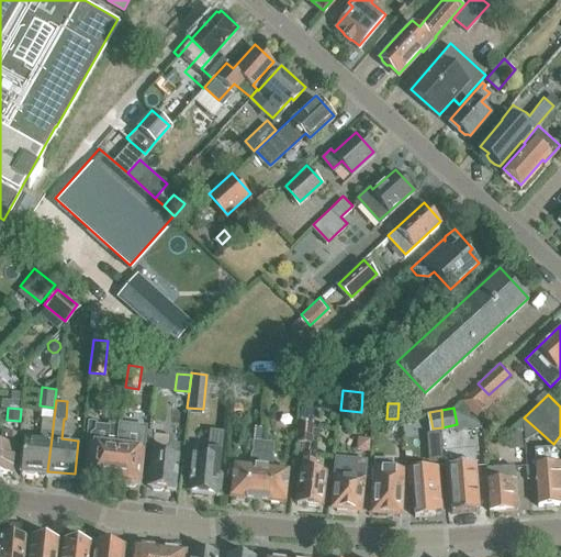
[(47,471),(52,437),(54,418),(41,416),(38,436),(24,435),(21,468),(47,471)]
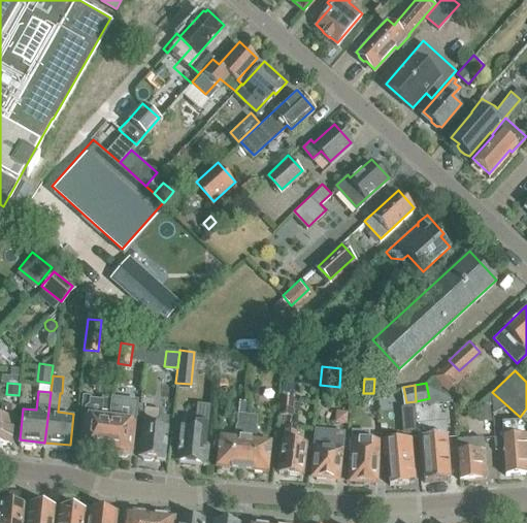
[(106,449),(112,397),(102,396),(102,399),(91,398),(92,394),(84,393),(81,410),(86,410),(81,446),(106,449)]
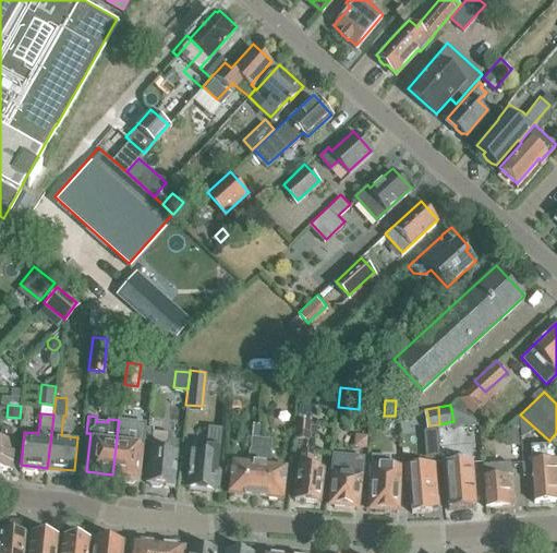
[(310,419),(295,418),(293,436),(303,436),(309,437),(310,419)]
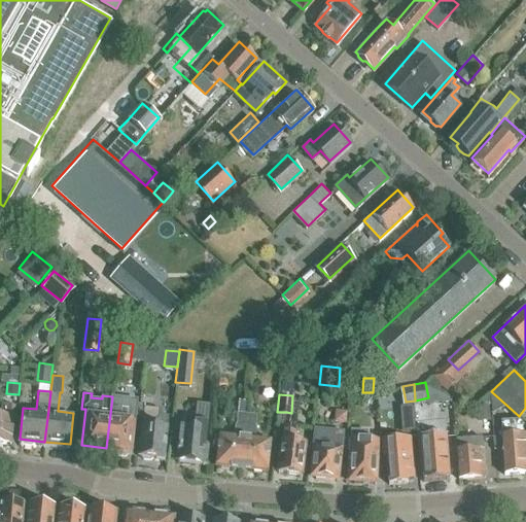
[(137,398),(112,396),(106,448),(131,450),(137,398)]
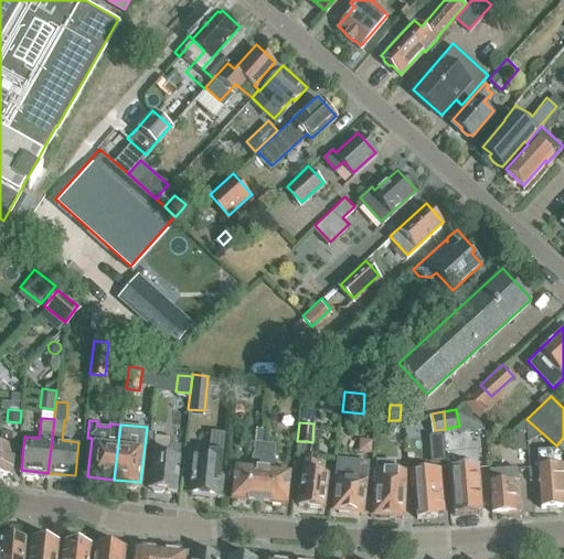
[(265,441),(266,426),(257,425),(255,440),(265,441)]
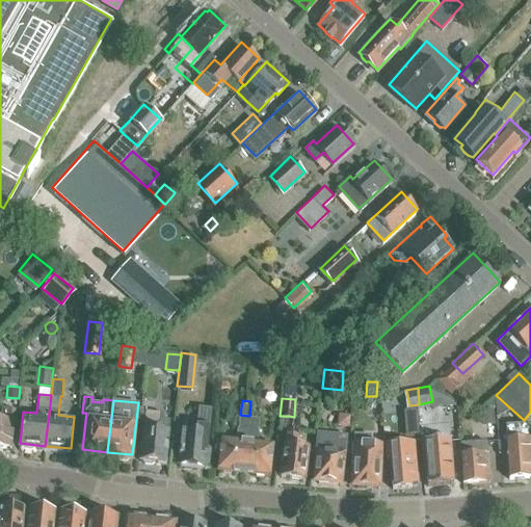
[(2,404),(1,416),(0,415),(0,444),(10,446),(15,406),(8,405),(9,404),(2,404)]
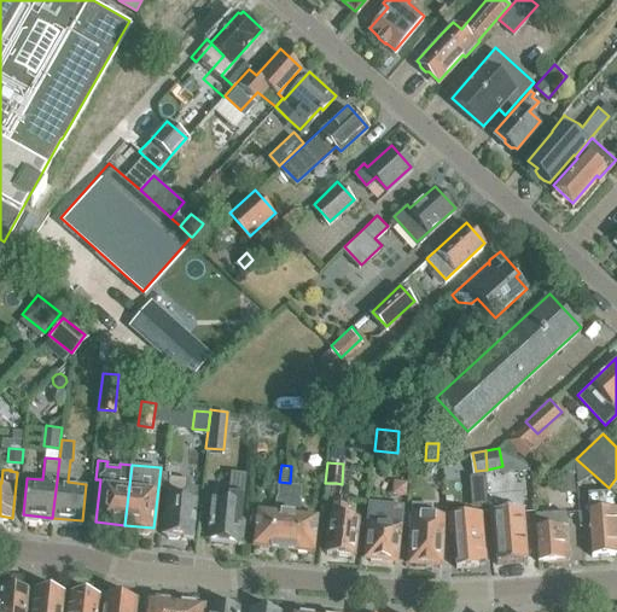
[(232,471),(230,489),(228,501),(211,500),(208,536),(238,540),(242,502),(244,472),(232,471)]
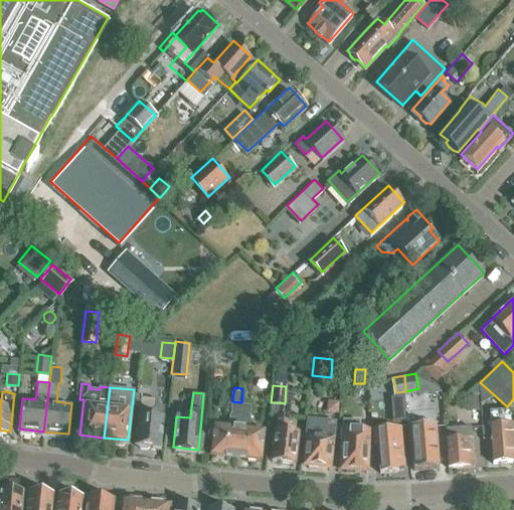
[(162,413),(163,404),(155,403),(156,396),(141,394),(136,443),(160,445),(163,414),(162,413)]
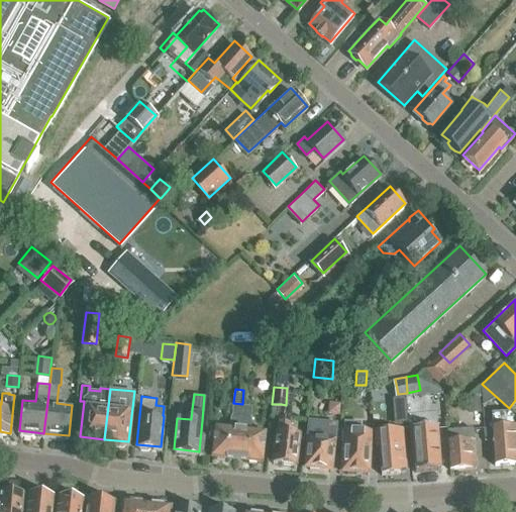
[(468,412),(482,411),(480,396),(467,397),(468,412)]
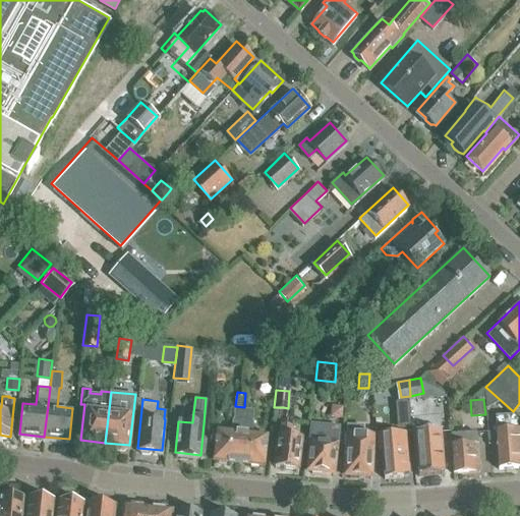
[(239,459),(244,407),(235,406),(234,417),(233,417),(231,430),(217,428),(214,457),(239,459)]
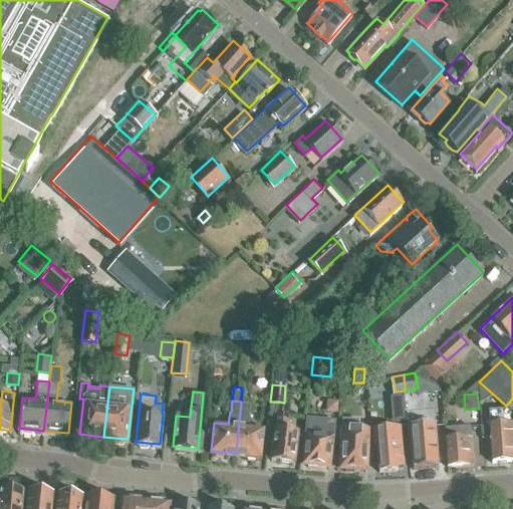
[(250,403),(241,402),(236,453),(260,455),(263,428),(249,426),(250,414),(249,414),(250,403)]
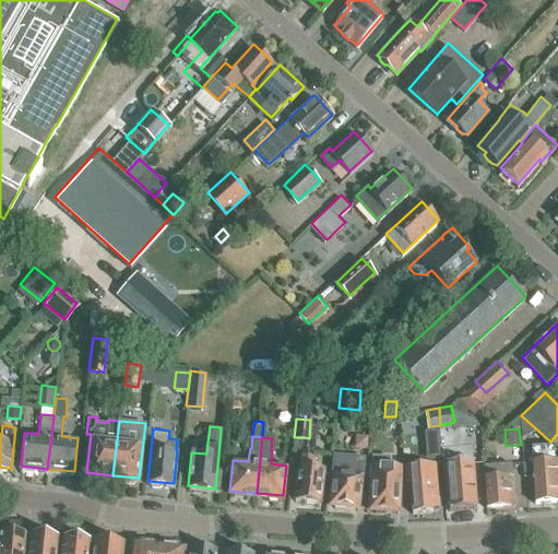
[(309,438),(304,437),(303,448),(300,464),(298,464),(295,497),(320,501),(323,467),(312,466),(313,449),(316,438),(309,438)]
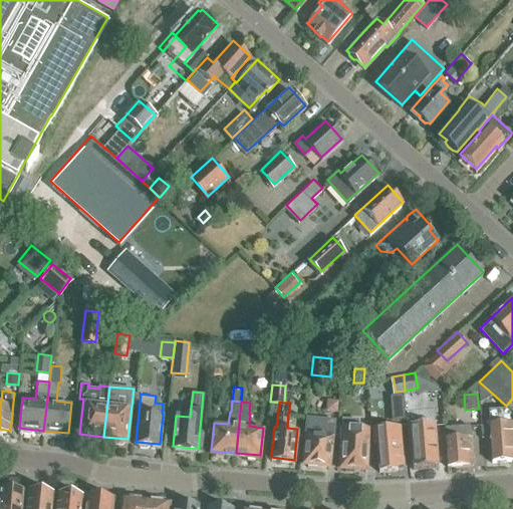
[(489,408),(490,423),(482,423),(483,435),(491,435),(493,460),(511,459),(511,455),(512,454),(512,412),(507,407),(489,408)]
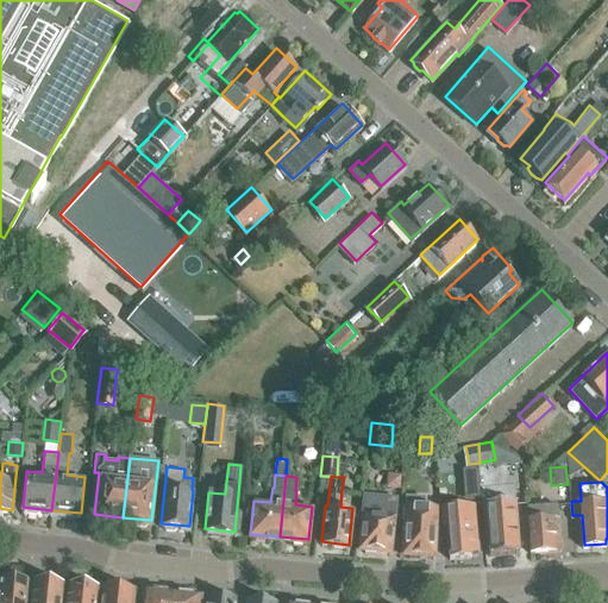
[(365,513),(363,513),(361,546),(389,548),(392,528),(395,529),(396,516),(394,516),(394,512),(395,512),(397,496),(364,492),(362,508),(365,509),(365,513)]
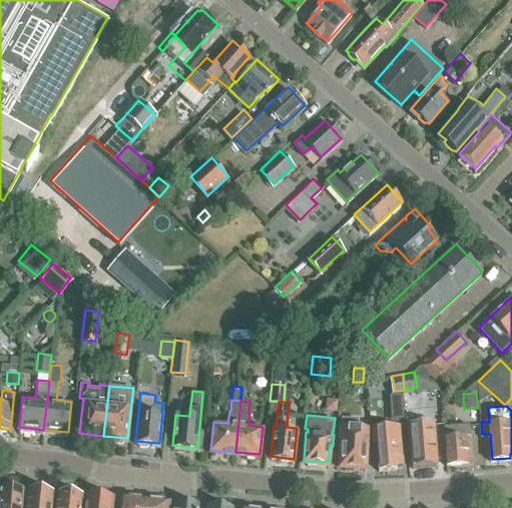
[(340,464),(365,465),(366,448),(368,449),(369,436),(366,436),(367,424),(342,423),(340,464)]
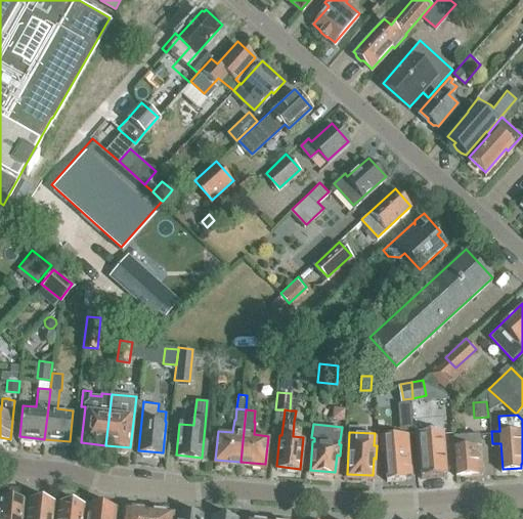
[(479,432),(470,433),(453,434),(454,445),(456,472),(474,471),(474,467),(482,467),(479,432)]
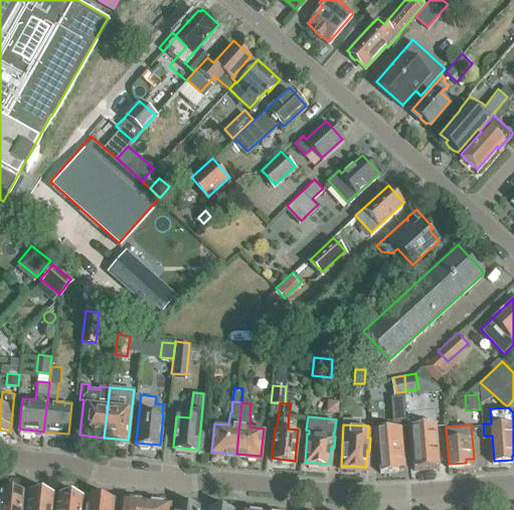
[(412,440),(413,467),(433,466),(432,462),(439,461),(437,427),(426,428),(426,439),(412,440)]
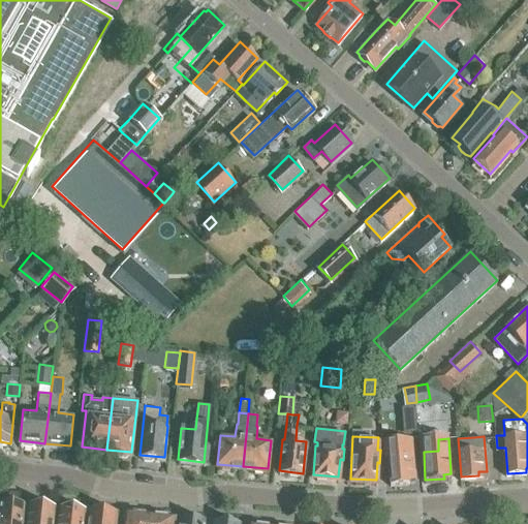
[(409,476),(415,476),(413,440),(403,441),(404,454),(389,455),(391,483),(409,481),(409,476)]
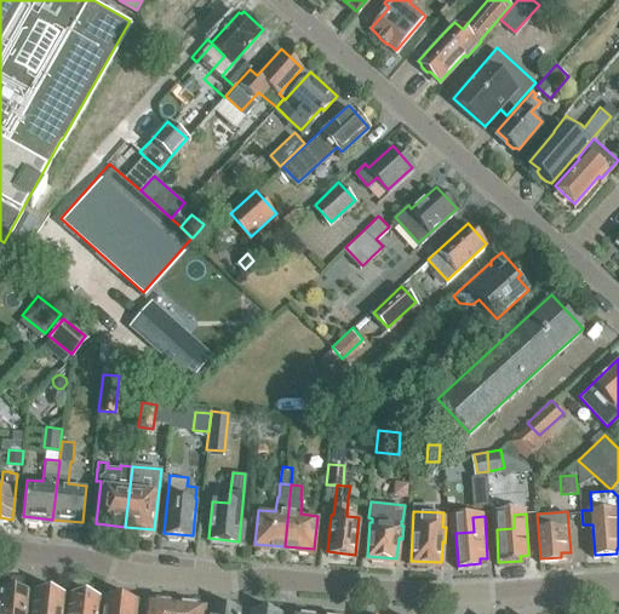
[(0,613),(24,613),(27,590),(0,586),(0,613)]
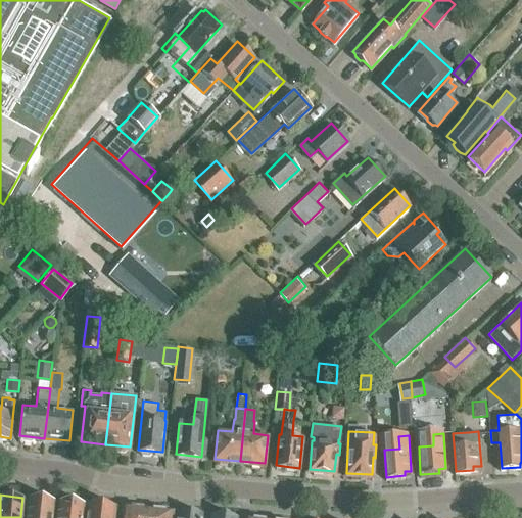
[(26,517),(51,517),(53,500),(29,498),(26,517)]
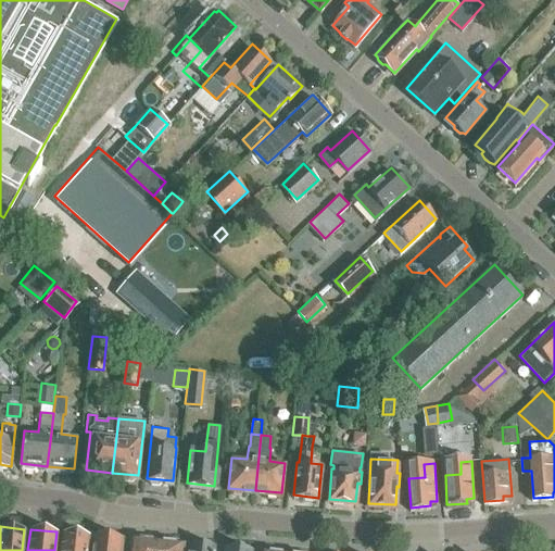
[(87,550),(90,535),(63,531),(61,550),(87,550)]
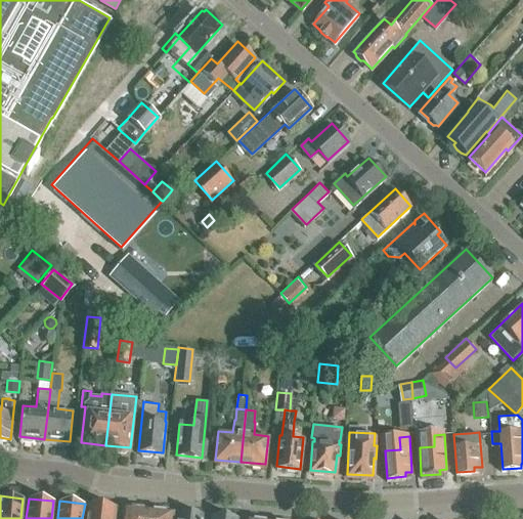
[(114,518),(115,506),(89,504),(87,518),(114,518)]
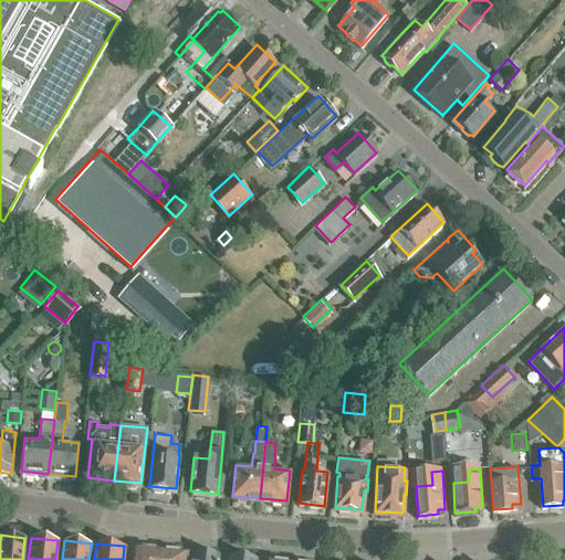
[(133,559),(159,559),(160,548),(135,546),(133,559)]
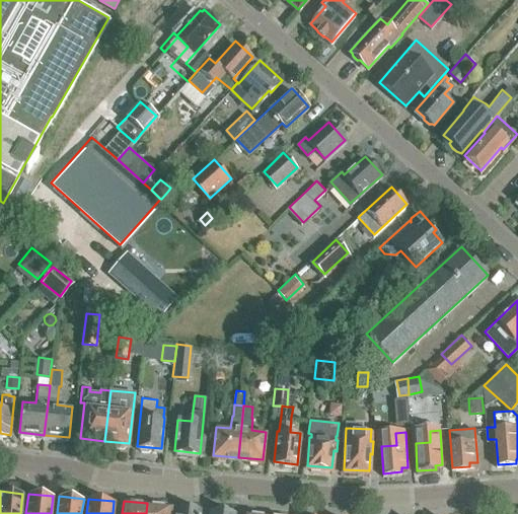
[(147,503),(146,513),(170,513),(171,506),(147,503)]
